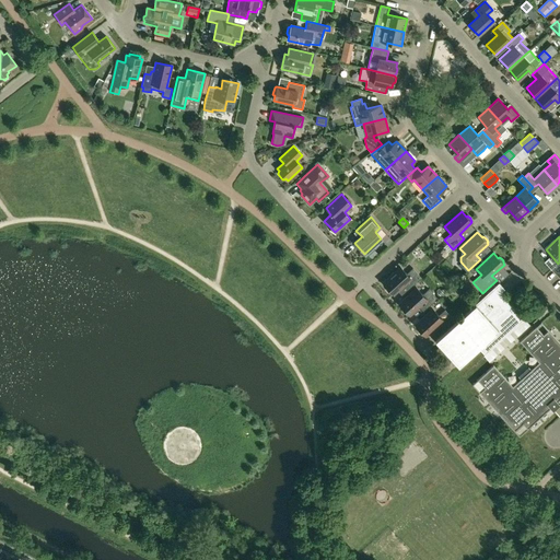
[(392,293),(393,294),(406,283),(410,288),(421,278),(412,268),(406,273),(400,267),(383,282),(387,288),(386,289),(387,290),(388,292),(389,293),(392,293)]
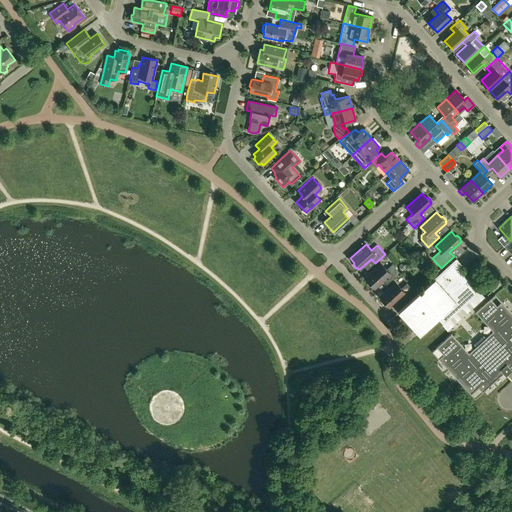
[(465,304),(469,300),(482,288),(479,290),(476,287),(458,267),(461,264),(456,258),(398,311),(419,334),(437,318),(442,324),(452,315),(465,304)]
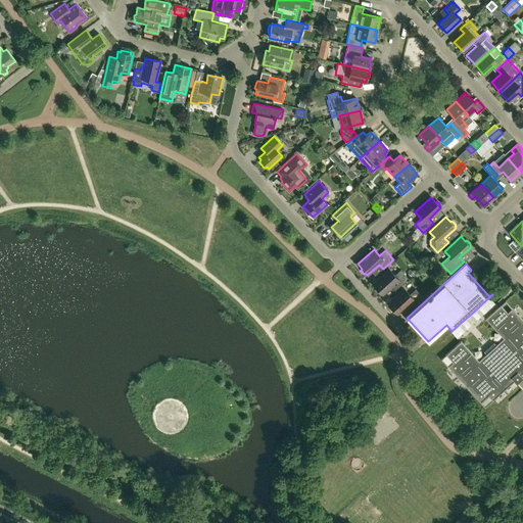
[(388,269),(372,284),(377,288),(376,289),(376,290),(377,292),(379,293),(380,293),(381,293),(382,294),(393,284),(397,288),(409,279),(400,270),(394,275),(388,269)]
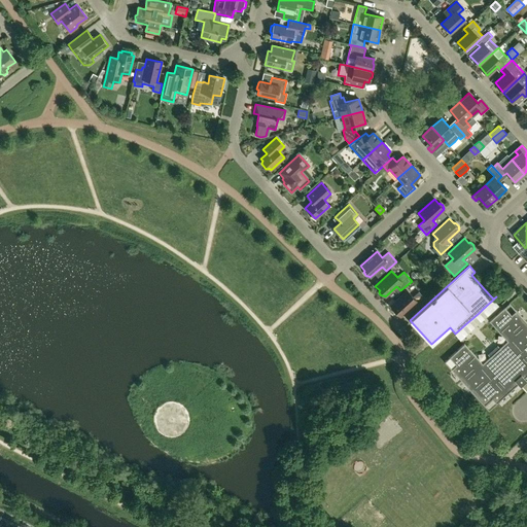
[(407,290),(390,306),(394,310),(394,311),(394,313),(395,314),(396,315),(398,315),(399,315),(400,316),(412,306),(416,310),(426,301),(422,295),(419,291),(413,296),(407,290)]
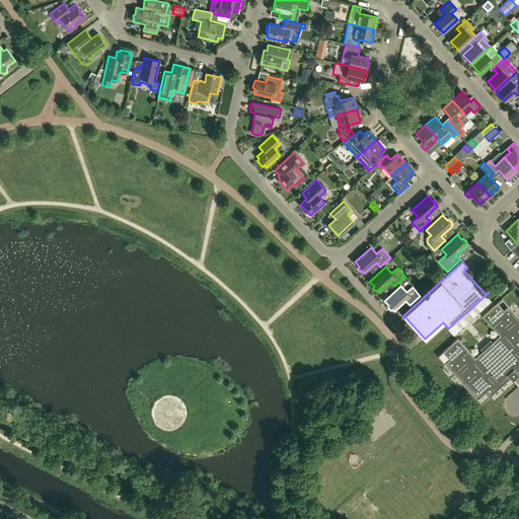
[(483,298),(448,329),(453,336),(492,301),(486,296),(483,298)]
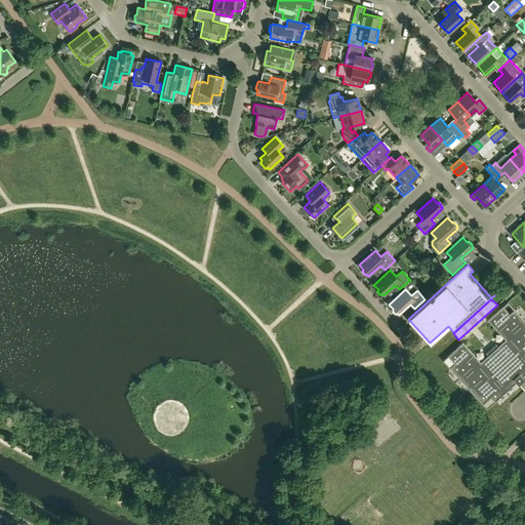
[(462,342),(447,356),(454,364),(449,368),(482,404),(490,397),(494,402),(515,384),(524,374),(524,321),(514,310),(509,314),(502,307),(487,320),(506,339),(480,362),(462,342)]
